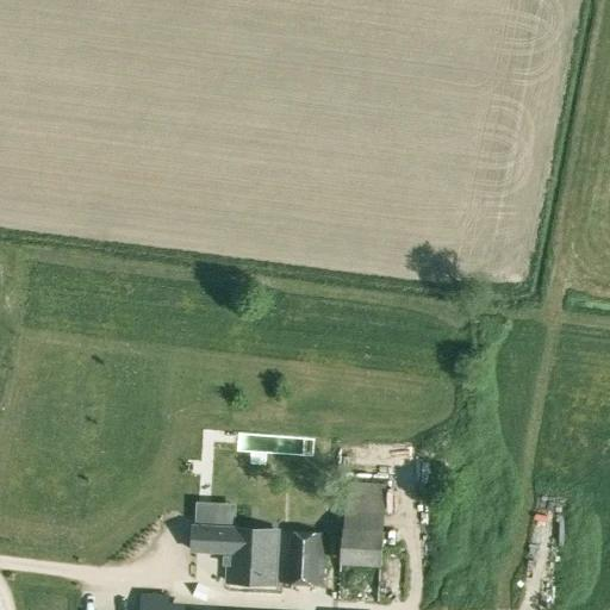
[(377,391),(375,456),(412,458),(414,392),(377,391)]
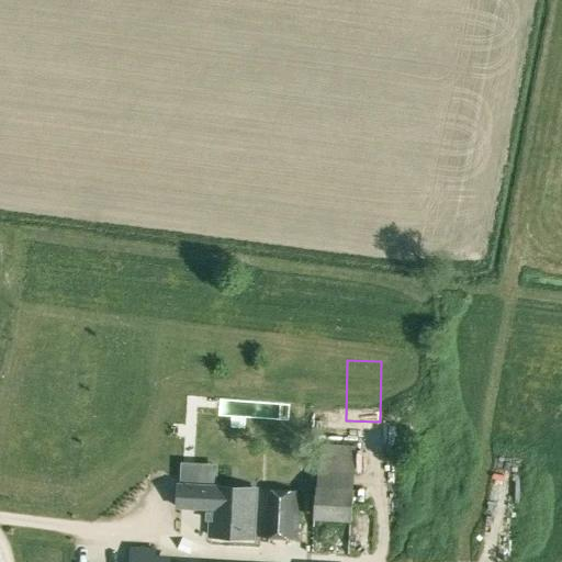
[(313,516),(348,516),(350,439),(314,438),(313,516)]
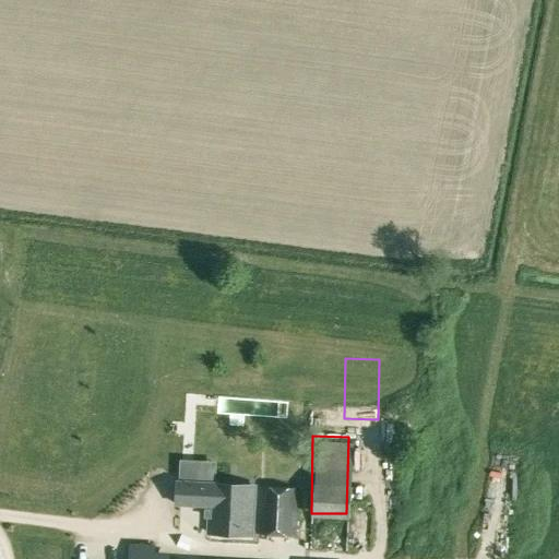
[(393,456),(385,473),(396,477),(403,462),(393,456)]
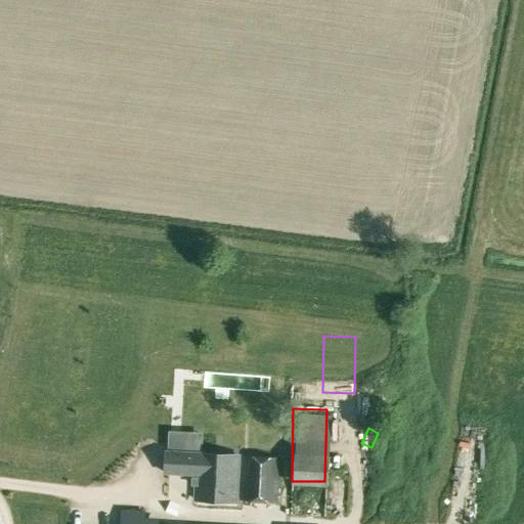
[(167,451),(165,473),(197,475),(197,479),(193,479),(193,480),(198,480),(198,484),(192,484),(192,485),(195,485),(194,499),(210,500),(210,496),(221,497),(221,501),(236,501),(239,456),(205,454),(205,453),(167,451)]
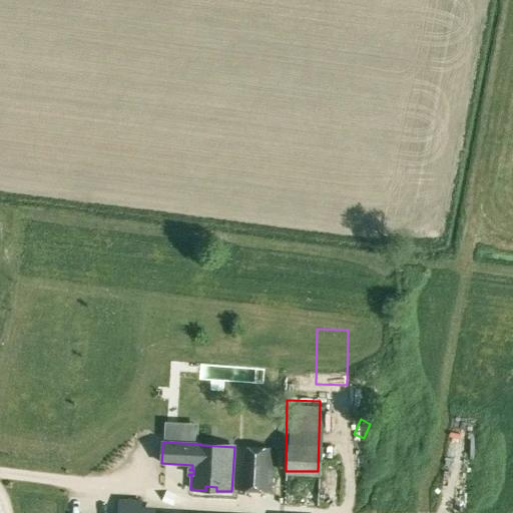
[(239,448),(237,491),(271,493),(274,450),(239,448)]
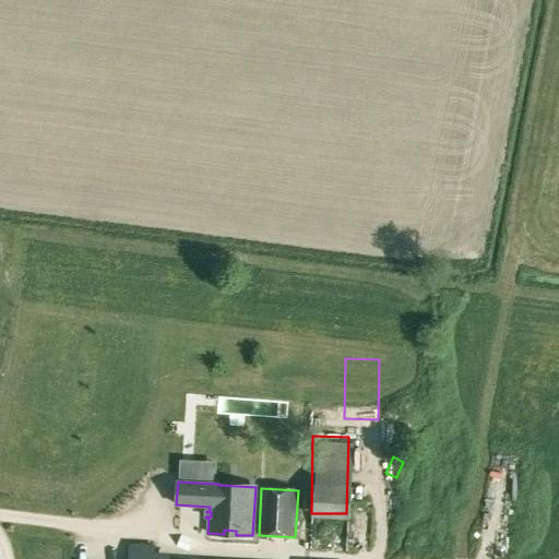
[(345,547),(345,526),(336,526),(337,516),(309,514),(308,546),(345,547)]
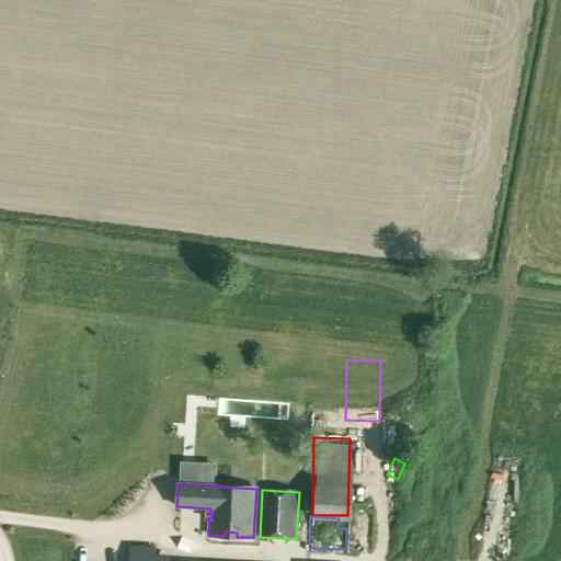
[(153,560),(155,549),(130,547),(129,560),(153,560)]
